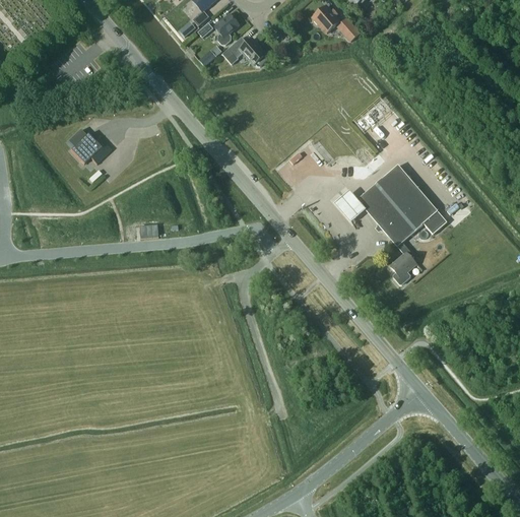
[(193,18),(198,25),(209,15),(203,9),(214,0),(193,0),(202,10),(193,18)]
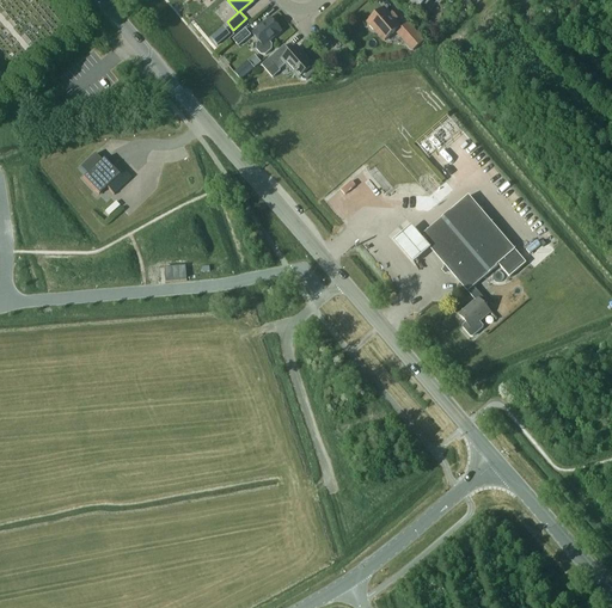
[(475,4),(471,0),(459,0),(466,10),(475,4)]
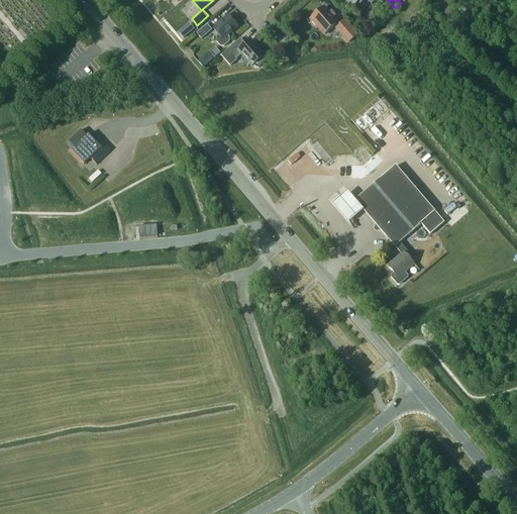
[(328,10),(324,5),(311,16),(325,31),(337,20),(333,15),(336,13),(331,7),(328,10)]
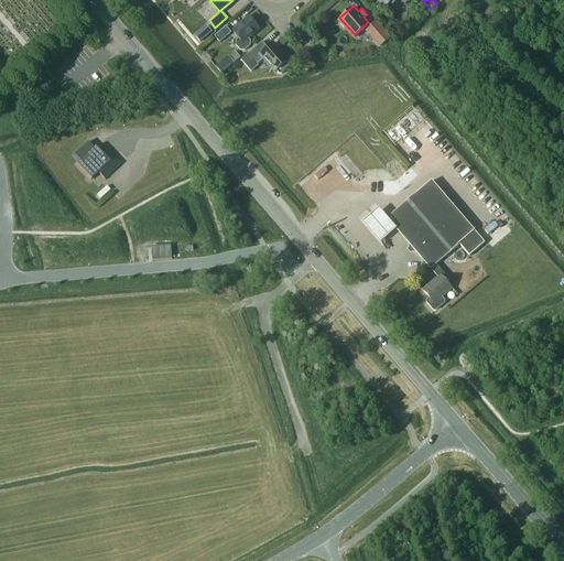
[(249,13),(232,28),(239,35),(237,38),(236,42),(240,47),(245,47),(250,43),(250,39),(248,36),(260,27),(249,13)]
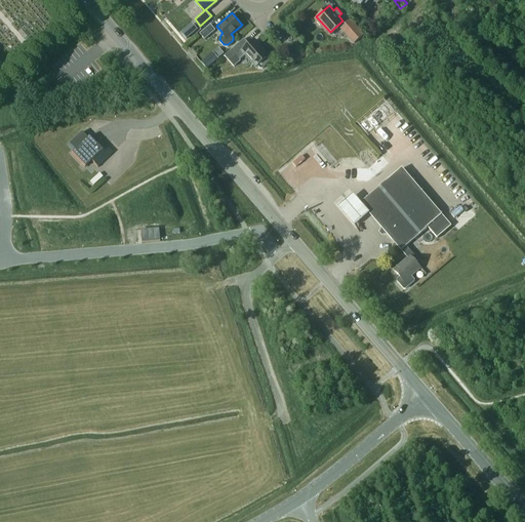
[(364,32),(351,16),(339,26),(353,42),(364,32)]
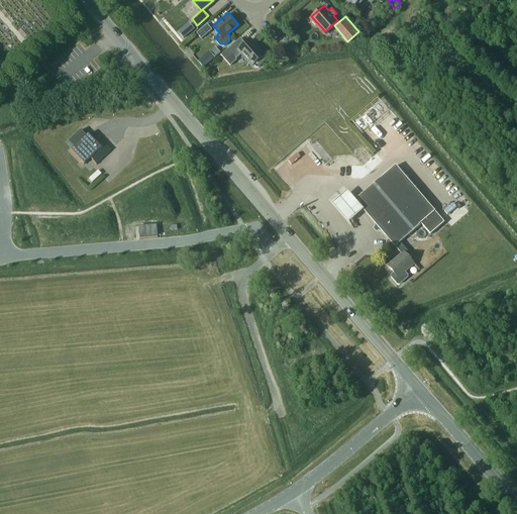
[(212,27),(207,21),(196,30),(201,36),(212,27)]
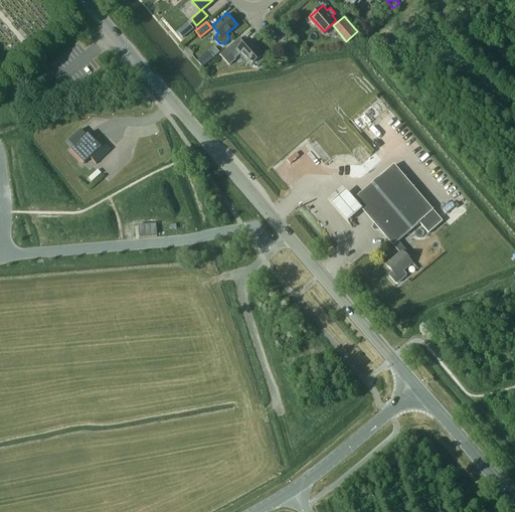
[(182,26),(178,30),(183,35),(187,32),(182,26)]
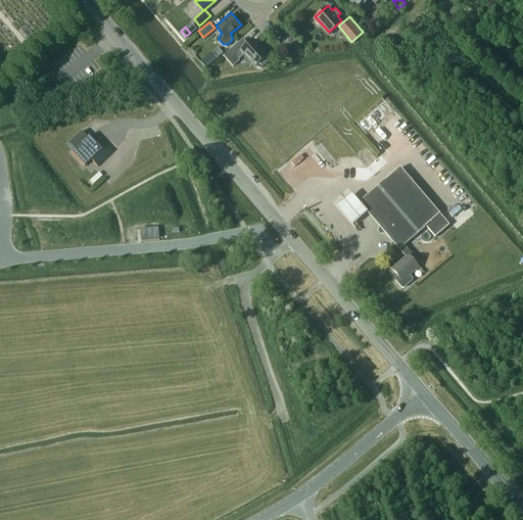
[(248,42),(243,36),(224,53),(233,64),(240,58),(239,57),(244,52),(255,64),(256,63),(259,65),(262,66),(269,60),(269,57),(267,55),(267,54),(252,38),(248,42)]
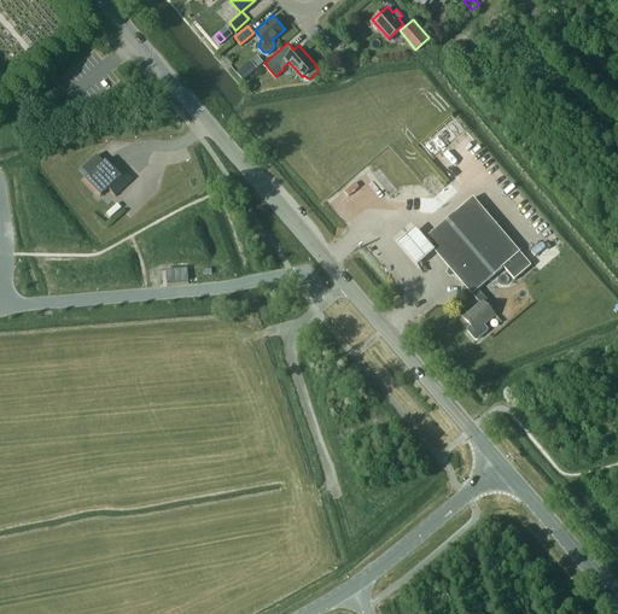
[(243,77),(249,72),(244,65),(237,71),(243,77)]
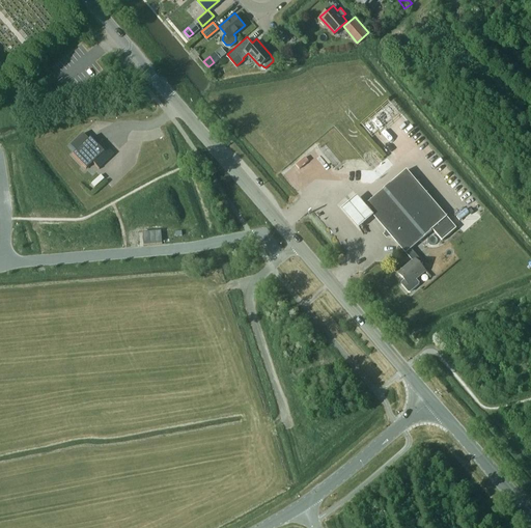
[(75,149),(88,137),(82,131),(70,143),(75,149)]
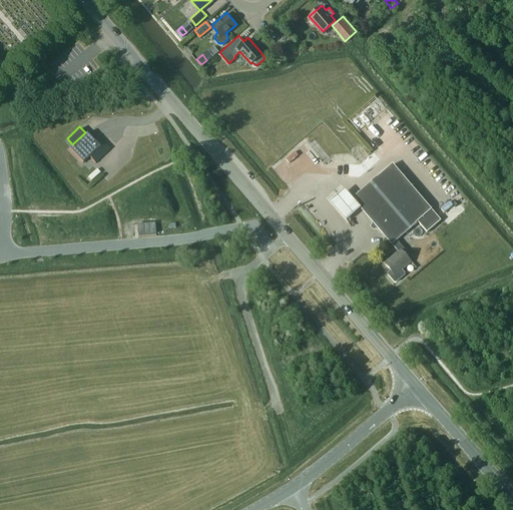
[(72,144),(69,147),(83,160),(89,155),(94,160),(95,160),(110,146),(98,134),(97,133),(93,138),(86,131),(85,132),(72,144)]
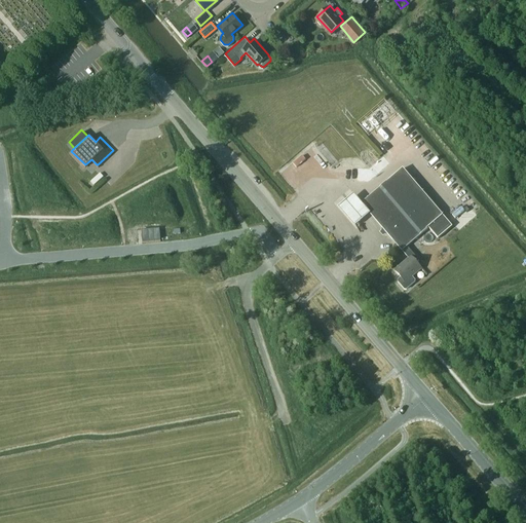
[(364,162),(361,165),(369,175),(372,172),(364,162)]
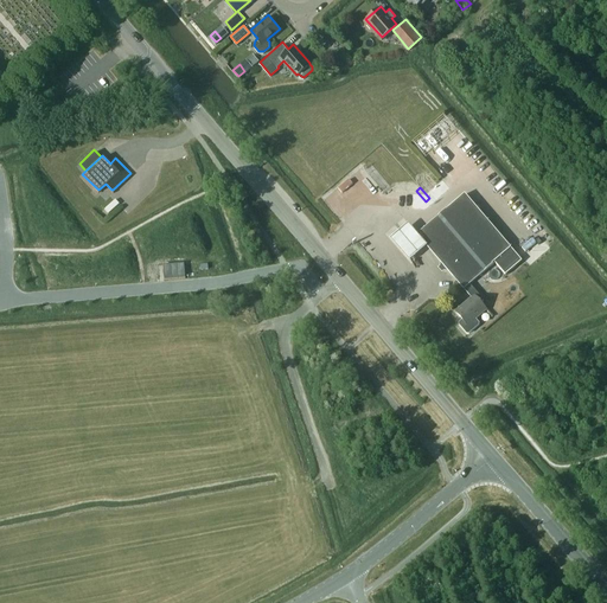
[(462,318),(458,321),(465,329),(467,331),(470,331),(475,325),(480,321),(475,316),(486,307),(480,300),(484,297),(470,281),(494,260),(505,273),(522,258),(465,191),(417,232),(441,260),(441,263),(445,268),(448,268),(472,295),(455,309),(462,318)]
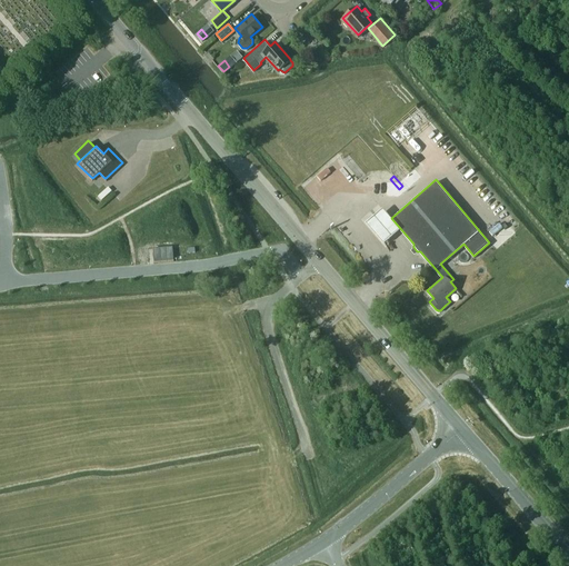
[(399,228),(382,209),(373,216),(366,224),(382,242),(391,236),(399,228)]
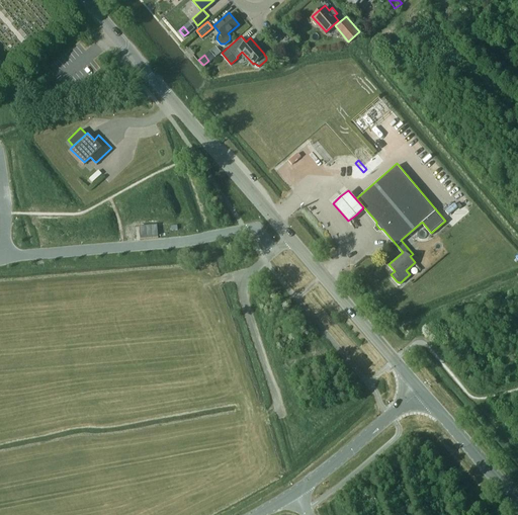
[(447,211),(450,215),(460,207),(459,206),(456,203),(447,211)]
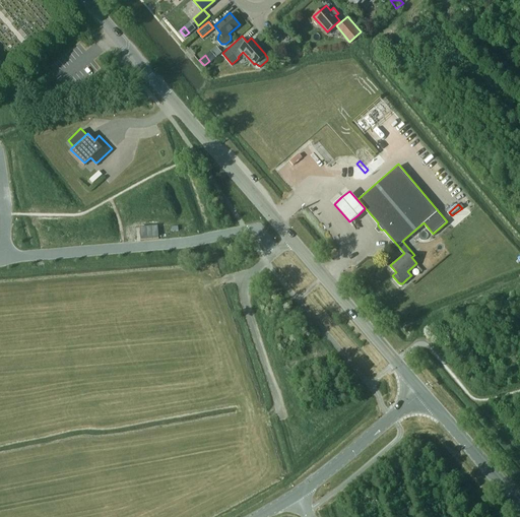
[(157,223),(139,224),(140,238),(158,236),(157,223)]
